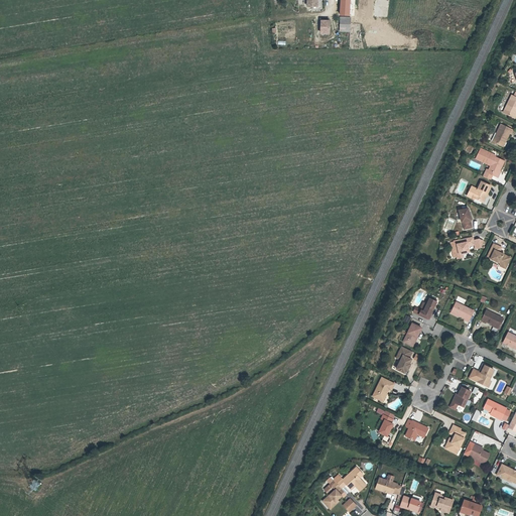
[(336,0),(334,16),(343,17),(345,0),(336,0)]
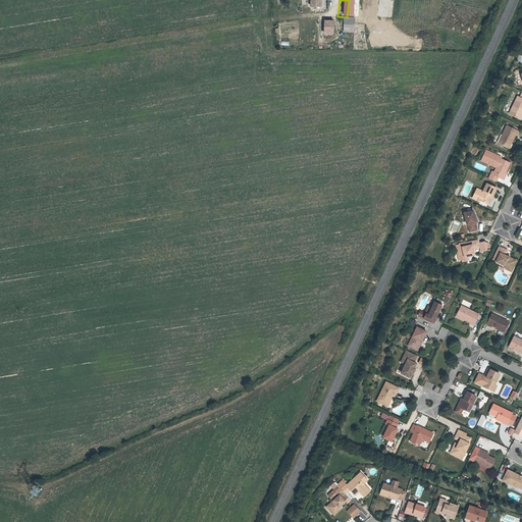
[(347,20),(337,18),(336,27),(347,29),(348,20),(347,20)]
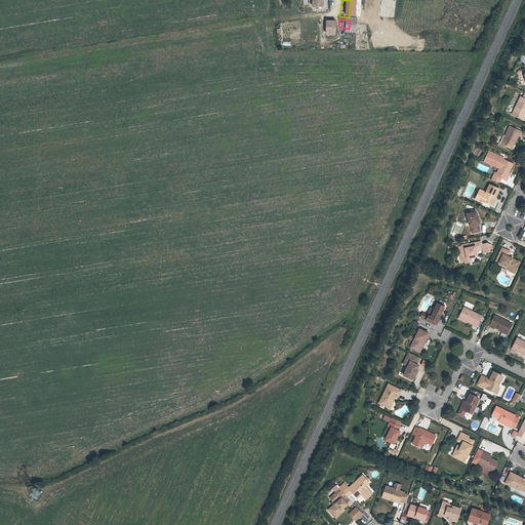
[(328,23),(317,22),(316,32),(327,33),(328,23)]
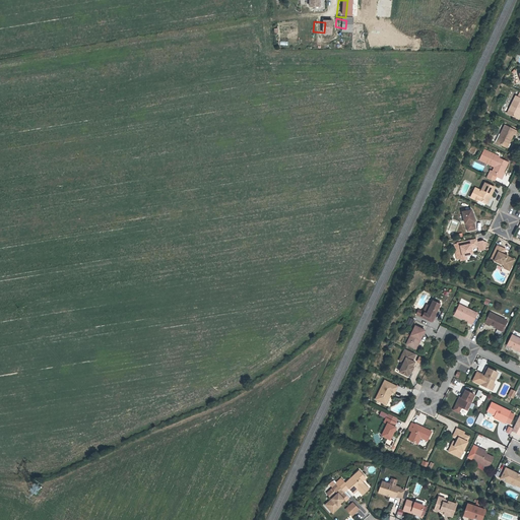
[(516,96),(507,114),(517,118),(519,112),(519,98),(518,98),(516,96)]
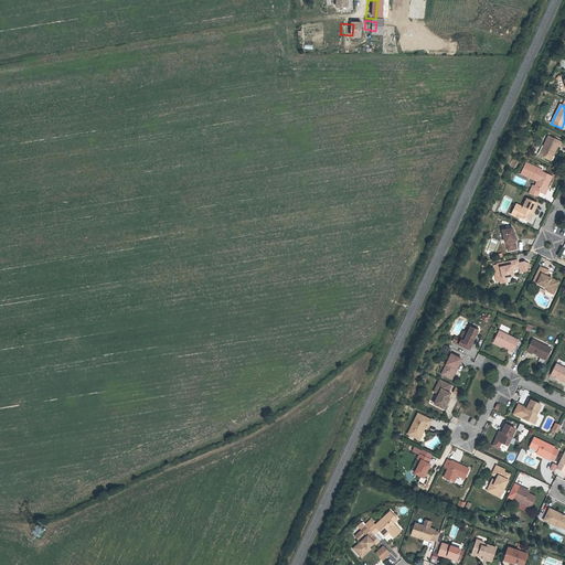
[(548,136),(540,155),(550,160),(554,152),(554,153),(557,146),(560,147),(561,142),(548,136)]
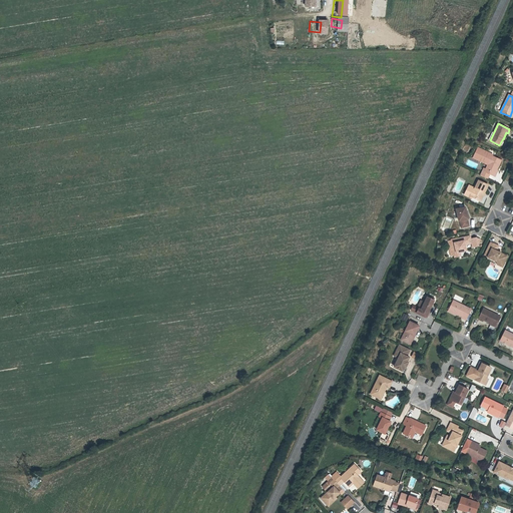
[(484,168),(480,175),(487,178),(490,174),(493,176),(496,169),(497,170),(501,160),(492,156),(493,155),(478,147),(473,157),(488,164),(486,169),(484,168)]
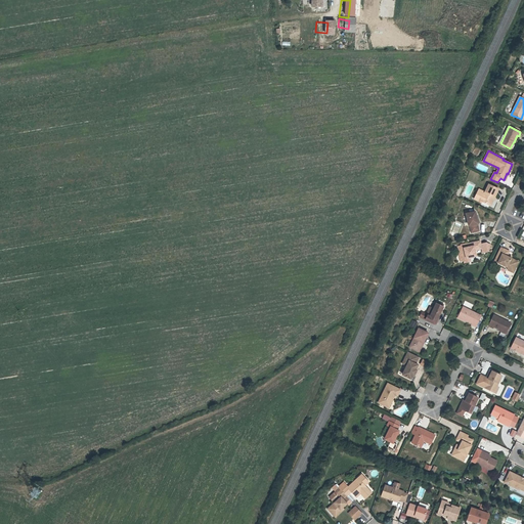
[(498,189),(489,184),(485,192),(479,189),(477,194),(478,194),(476,200),(481,203),(482,202),(490,206),(498,189)]
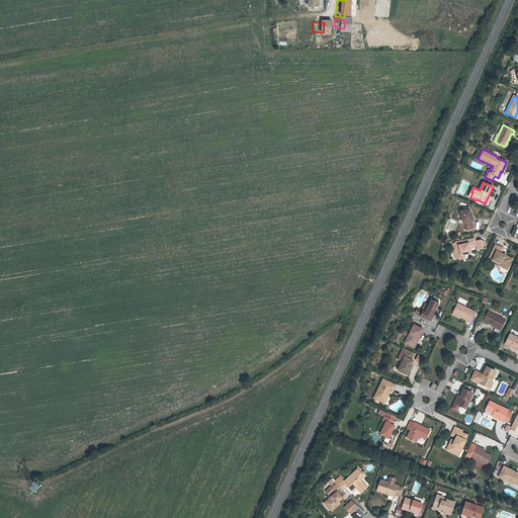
[(469,209),(460,211),(463,223),(464,223),(465,230),(473,228),(471,222),(472,221),(469,209)]
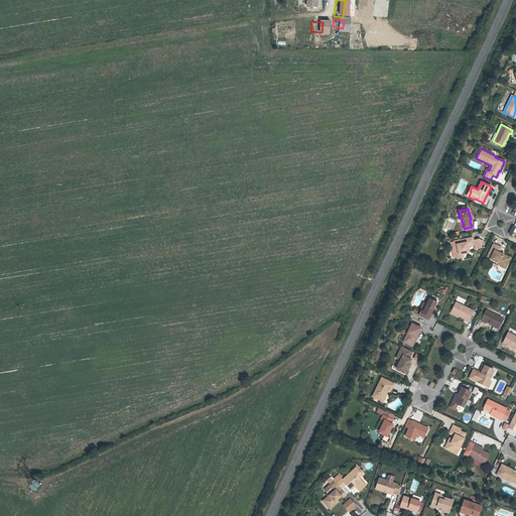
[(474,241),(473,237),(463,240),(464,243),(460,244),(459,240),(450,242),(453,251),(454,258),(458,257),(459,255),(458,254),(460,254),(461,254),(463,254),(466,253),(467,252),(469,252),(468,246),(475,245),(474,241)]
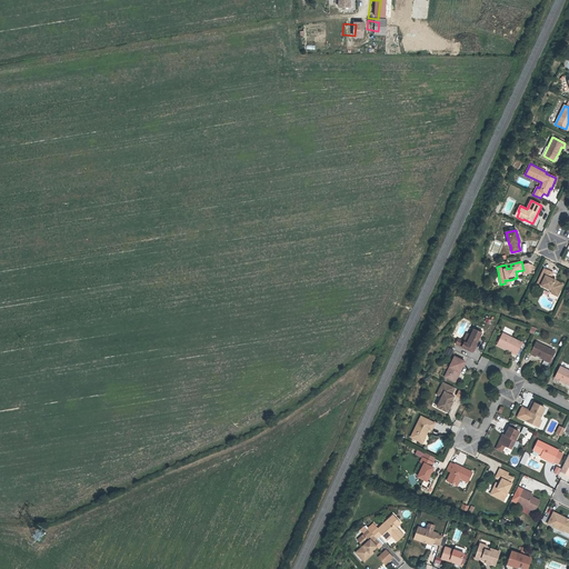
[(555,280),(550,278),(551,277),(552,273),(545,269),(537,283),(552,290),(558,293),(562,285),(555,280)]
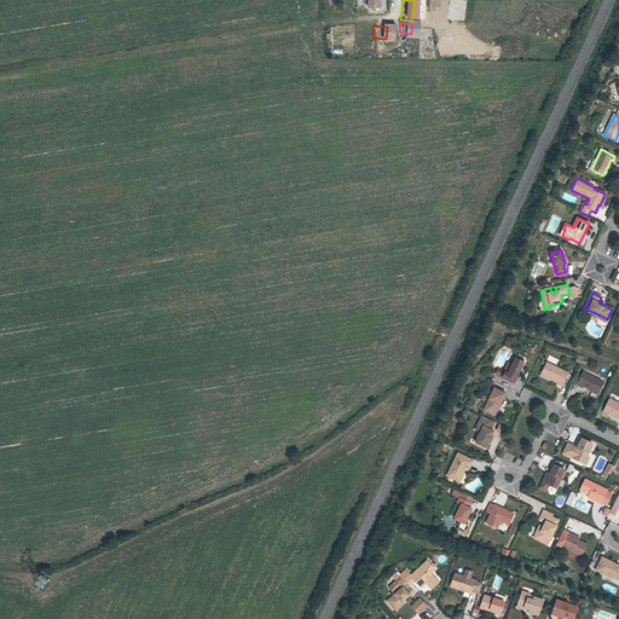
[(514,383),(524,363),(516,359),(515,358),(508,374),(505,372),(503,379),(514,383)]
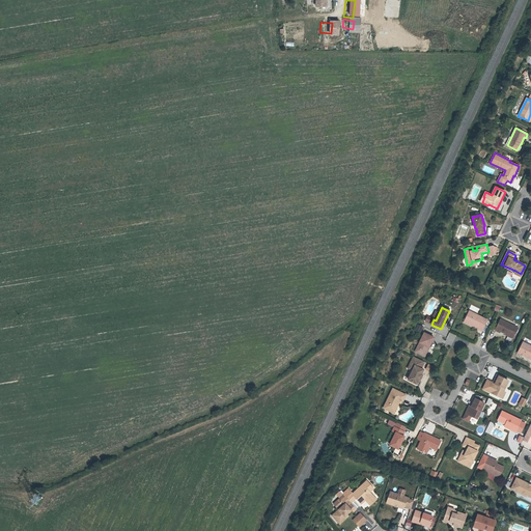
[(469,311),(465,320),(471,324),(479,328),(478,329),(482,331),(487,320),(469,311)]
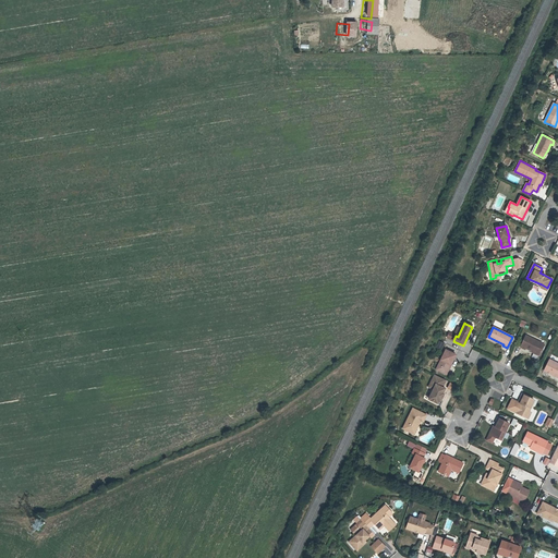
[(544,344),(526,336),(521,347),(524,349),(525,348),(540,354),(544,344)]
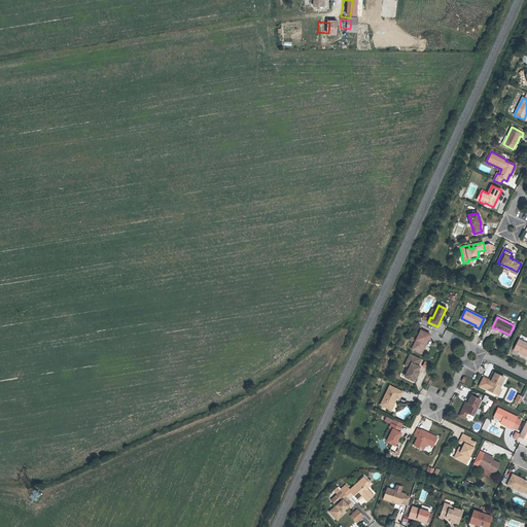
[(421,330),(412,349),(420,353),(424,344),(426,345),(430,335),(421,330)]
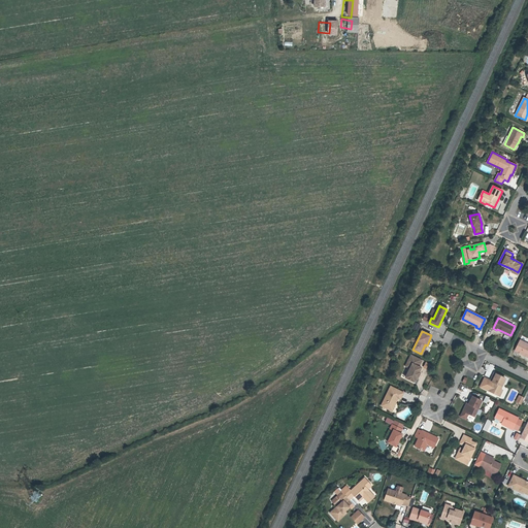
[(527,357),(527,343),(520,340),(515,351),(527,357)]
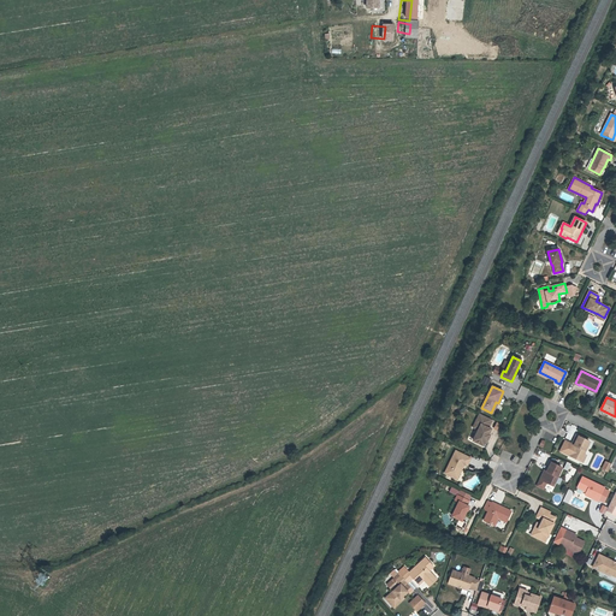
[(489,428),(492,420),(480,414),(475,422),(478,424),(475,428),(479,430),(473,440),(484,445),(486,440),(487,442),(490,436),(489,434),(491,430),(489,428)]
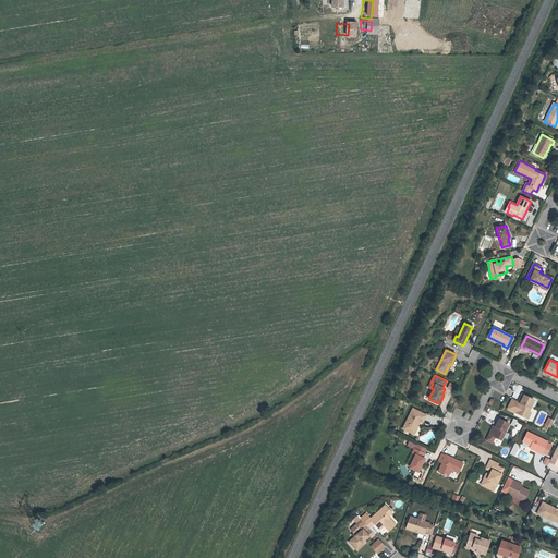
[(529,411),(534,400),(522,395),(518,402),(517,403),(511,401),(508,409),(526,417),(529,411)]
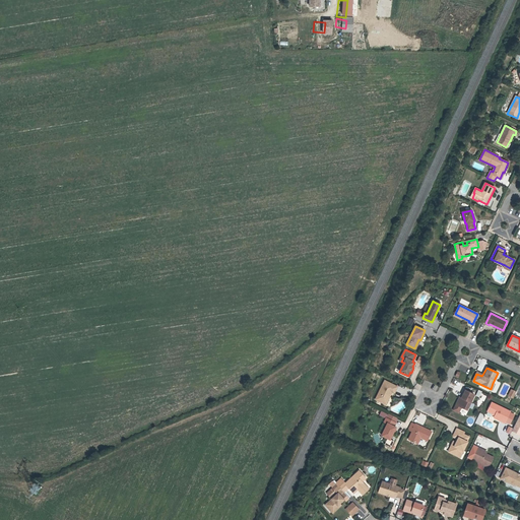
[(384,404),(390,392),(392,392),(394,393),(397,387),(385,381),(376,399),(384,404)]
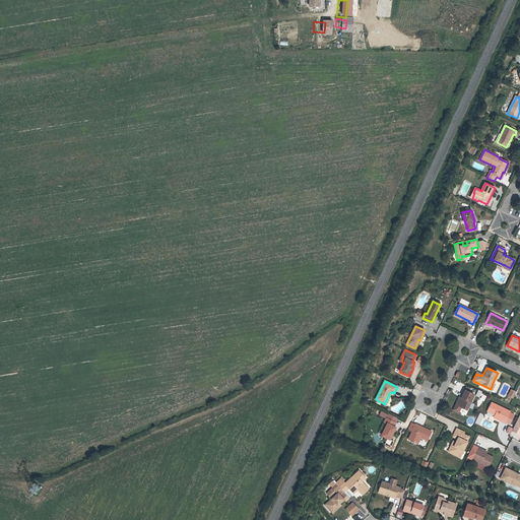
[(511,389),(507,395),(513,398),(516,391),(511,389)]
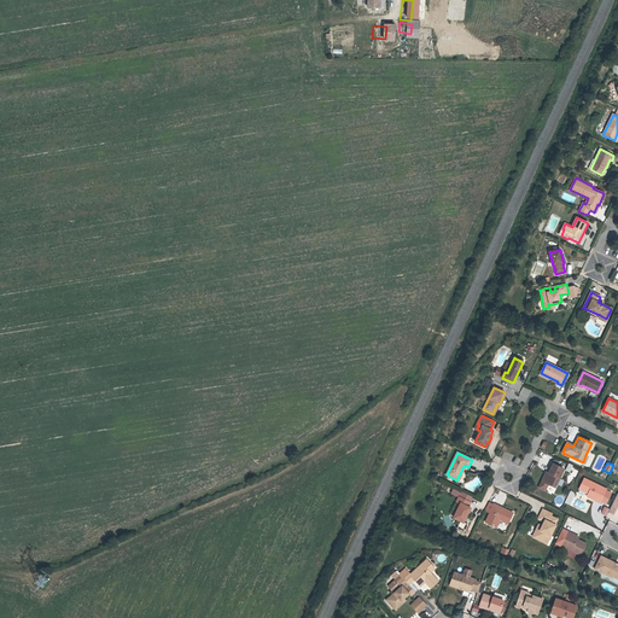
[(549,473),(544,482),(555,488),(564,470),(553,465),(549,473)]
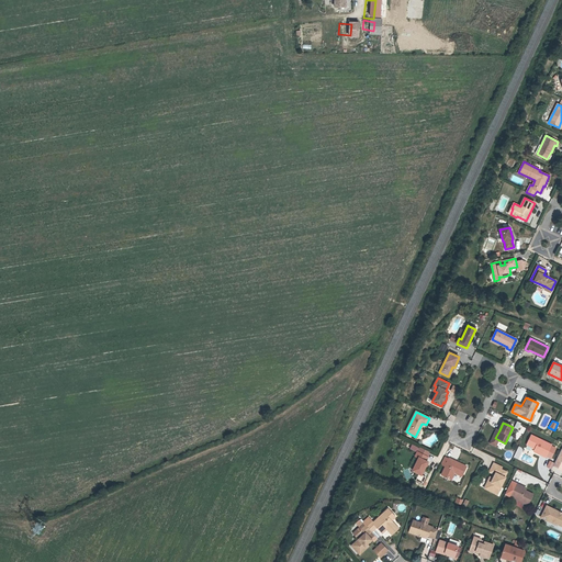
[(546,457),(551,445),(531,436),(527,445),(536,449),(535,451),(546,457)]
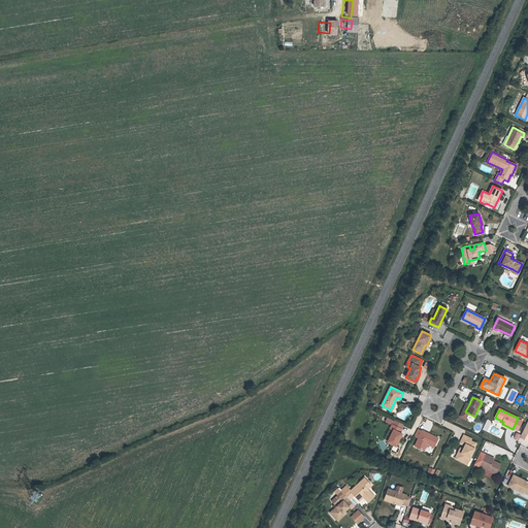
[(396,447),(402,434),(400,433),(402,429),(392,425),(390,428),(394,430),(388,442),(396,447)]
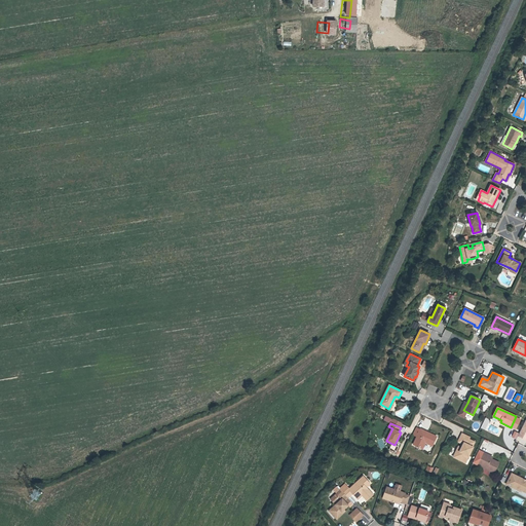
[(420,429),(416,427),(413,435),(417,437),(413,445),(421,448),(423,445),(424,444),(425,443),(433,446),(437,437),(420,429)]
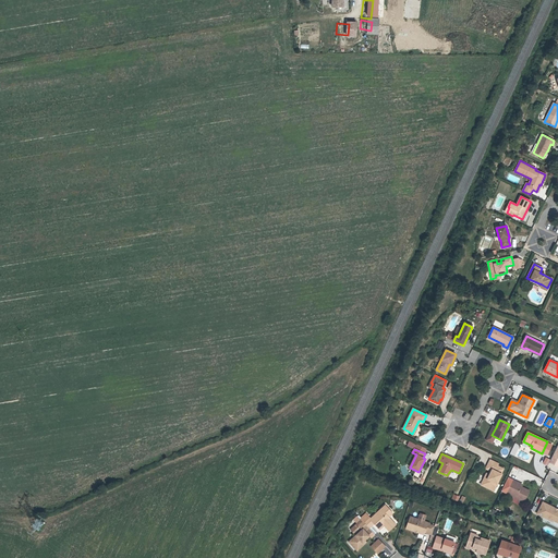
[(497,484),(501,474),(504,469),(497,466),(498,464),(490,460),(486,469),(492,471),(489,475),(488,478),(487,478),(483,486),(493,490),(496,483),(497,484)]
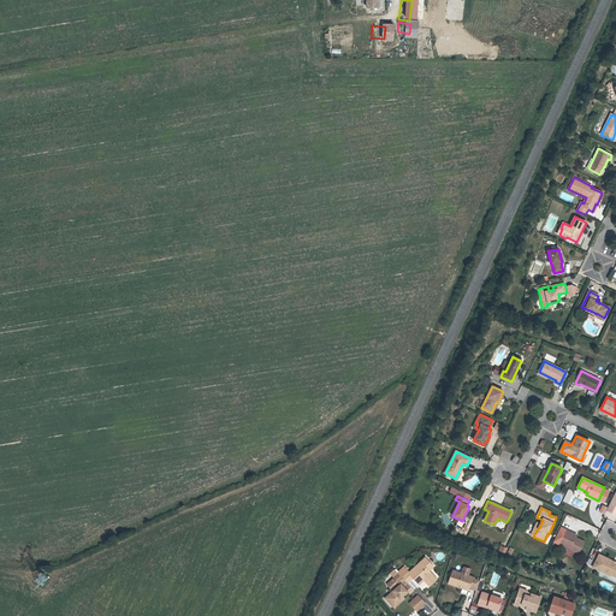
[(567,531),(560,544),(579,554),(584,542),(575,538),(570,535),(572,533),(567,531)]
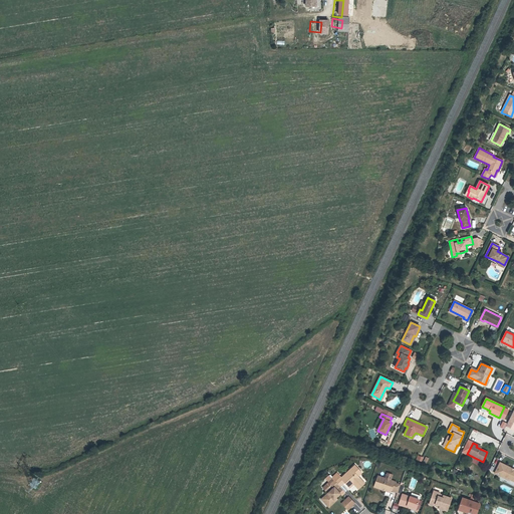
[(500,463),(495,473),(501,476),(502,474),(506,476),(505,477),(509,479),(513,481),(513,471),(510,469),(510,468),(500,463)]
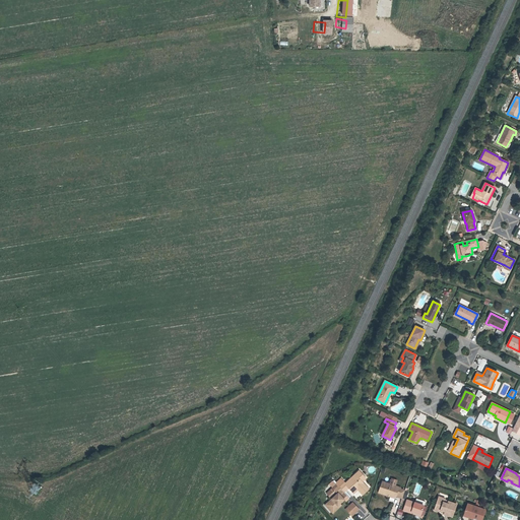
[(341,479),(336,484),(343,493),(348,488),(351,488),(351,491),(353,494),(358,490),(360,492),(366,486),(362,481),(361,480),(365,476),(360,471),(345,483),(341,479)]
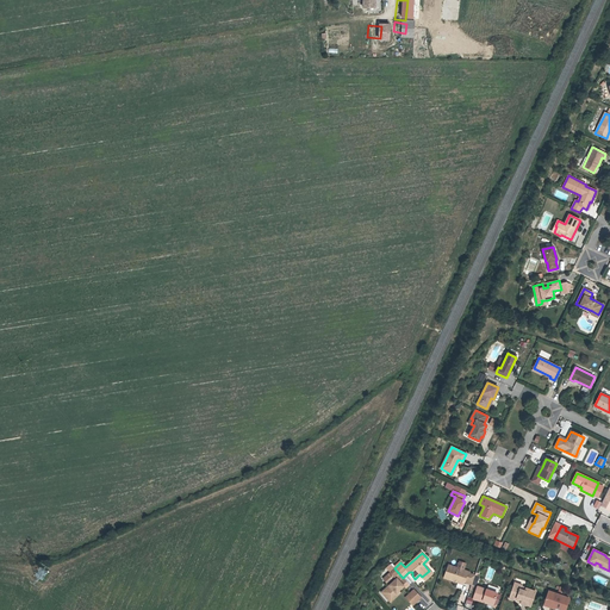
[(464,582),(472,584),(475,576),(470,573),(470,572),(448,565),(444,578),(453,580),(453,579),(456,580),(458,580),(464,582)]
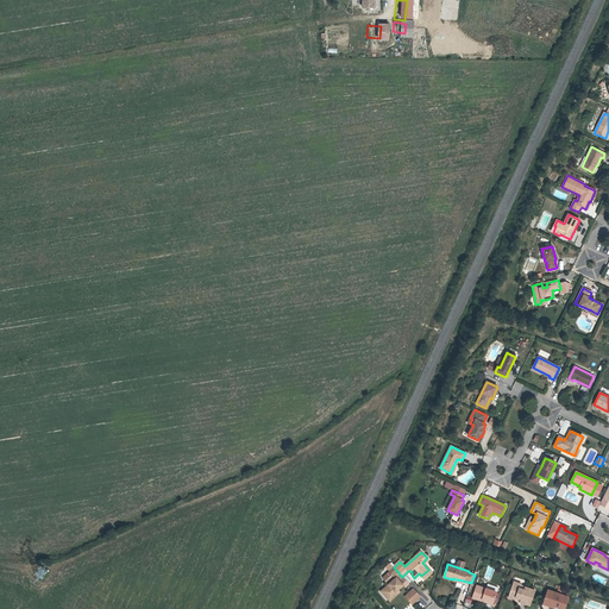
[(402,577),(394,567),(387,575),(391,579),(388,583),(389,584),(381,591),(388,598),(397,590),(403,585),(399,581),(402,577)]
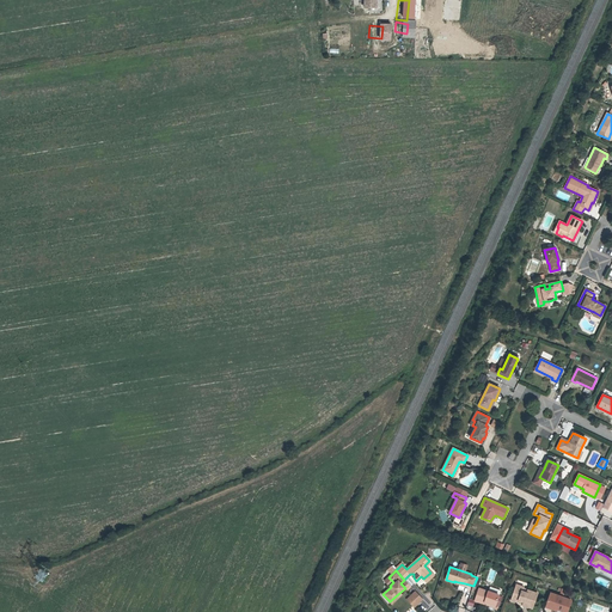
[(430,573),(423,579),(427,582),(434,575),(430,573)]
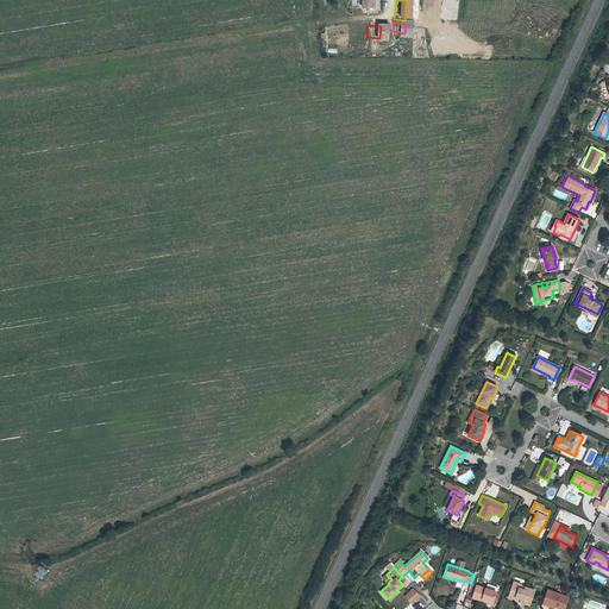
[(402,577),(399,581),(403,585),(405,588),(408,584),(402,577)]
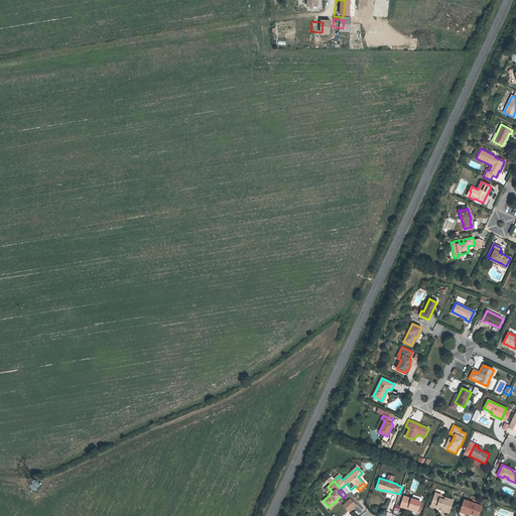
[(448,513),(454,500),(441,496),(441,495),(435,493),(431,504),(441,508),(440,510),(448,513)]
